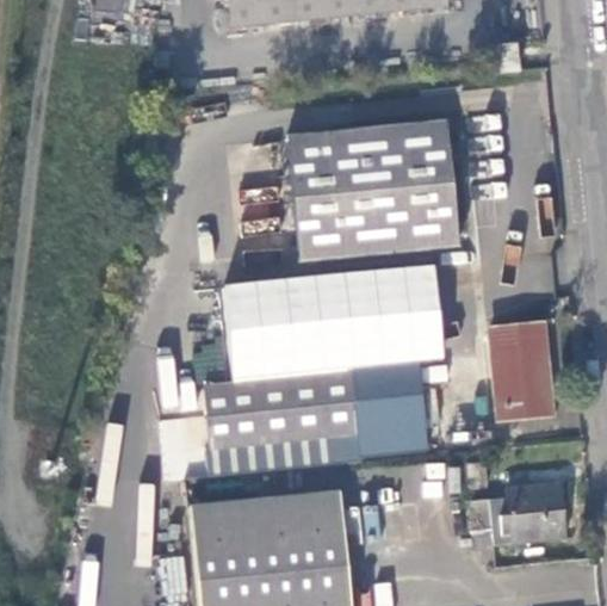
[(230,0),(233,23),(448,2),(448,0),(230,0)]
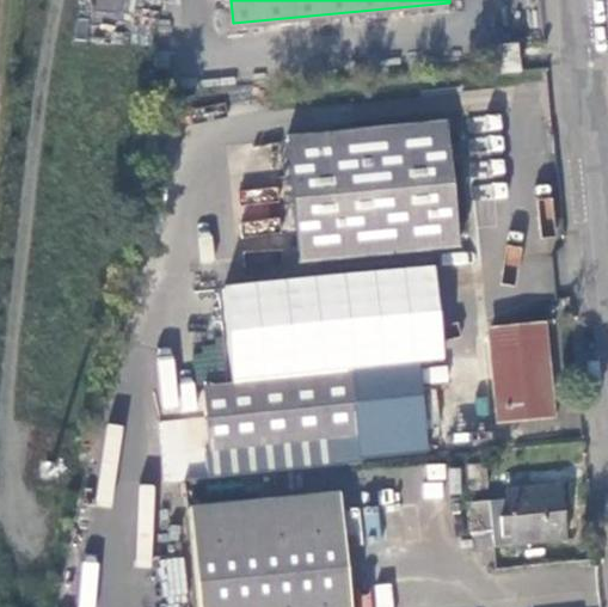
[(519,42),(492,46),(495,71),(521,67),(519,42)]
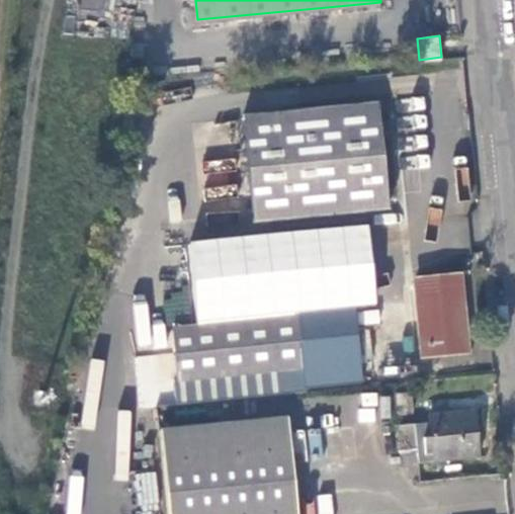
[(244,113),(255,217),(390,203),(379,100),(244,113)]
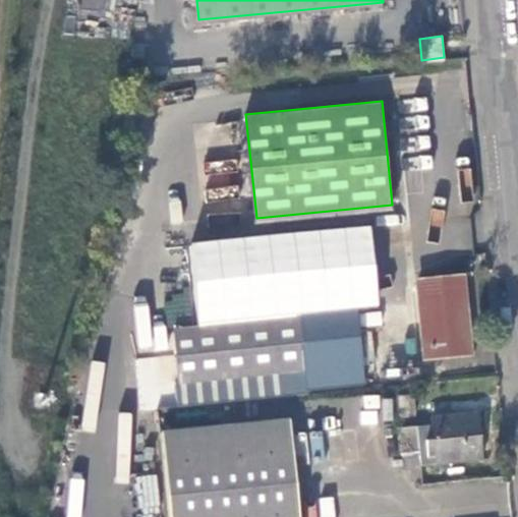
[(367,226),(189,242),(197,326),(358,307),(377,306),(367,226)]
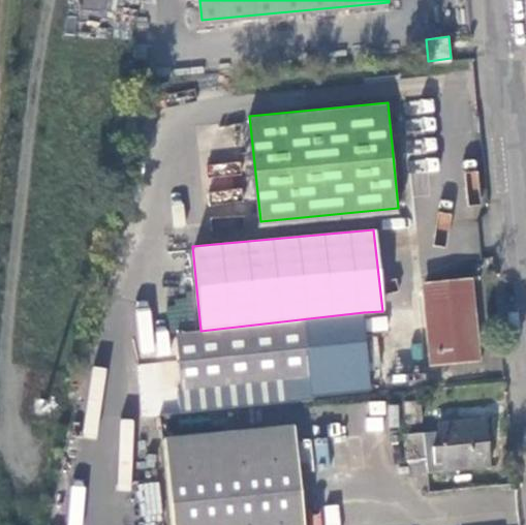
[(426,284),(433,360),(477,356),(470,279),(426,284)]
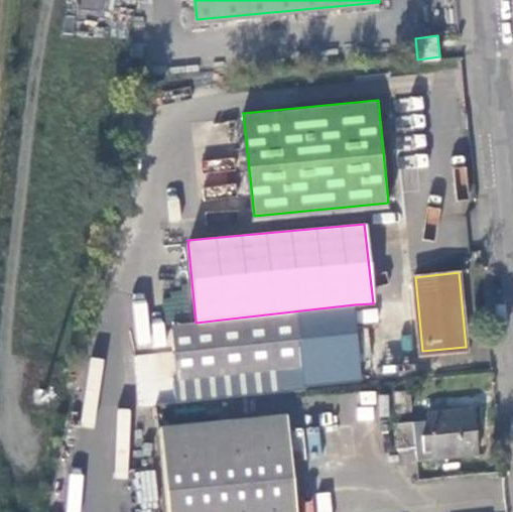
[(156,353),(159,378),(176,375),(178,398),(362,378),(355,304),(196,323),(173,325),(175,351),(156,353)]
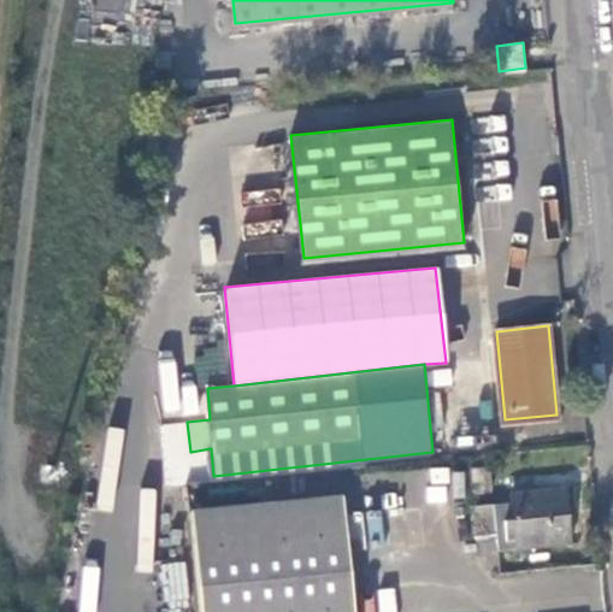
[(500,536),(501,547),(572,540),(567,487),(516,492),(517,500),(497,502),(500,536)]
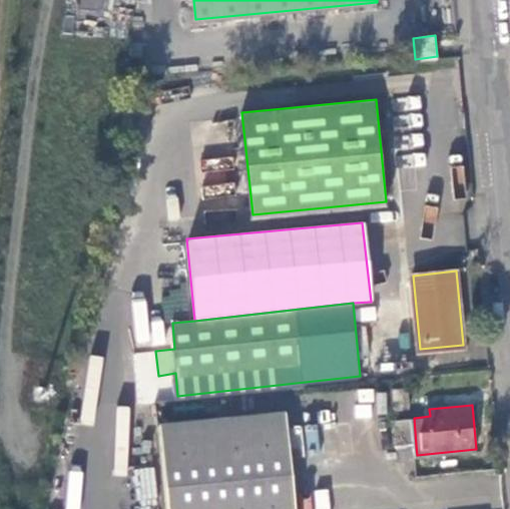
[(169,508),(297,508),(288,412),(161,425),(169,508)]
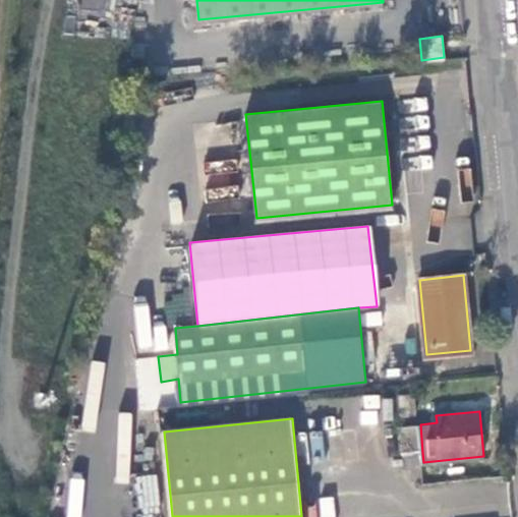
[(406,455),(422,453),(420,424),(403,425),(406,455)]
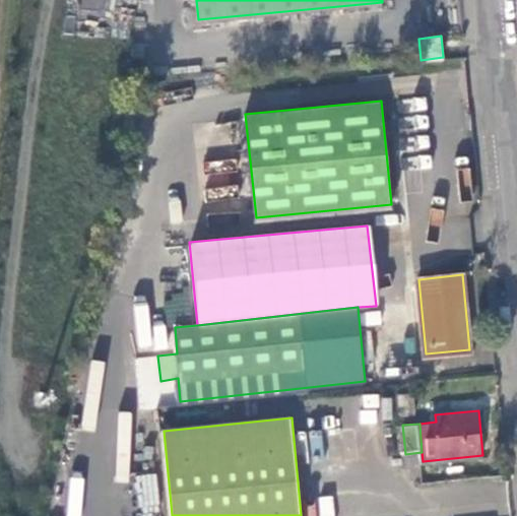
[(406,463),(423,461),(422,452),(405,454),(406,463)]
